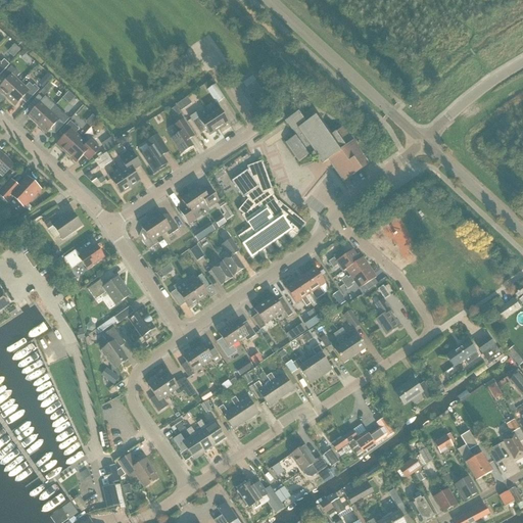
[(182,56),(170,67),(177,77),(190,65),(182,56)]
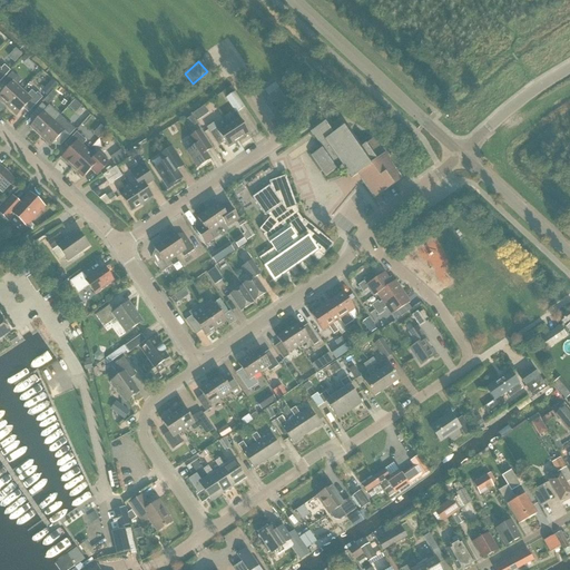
[(0,70),(0,69),(0,81),(10,71),(5,66),(0,70)]
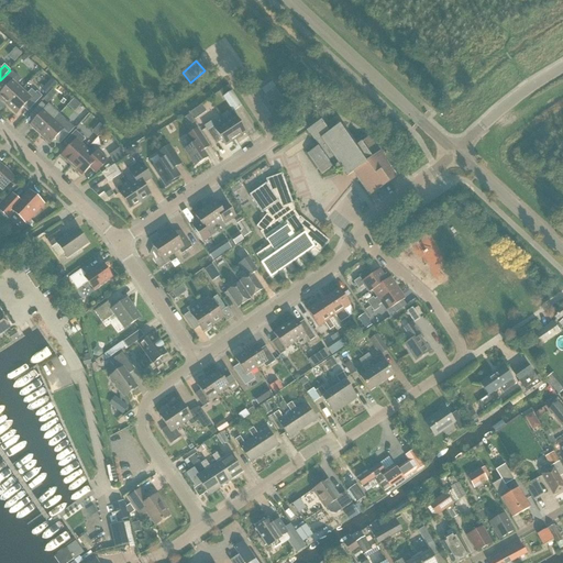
[(0,99),(7,106),(22,89),(17,85),(21,80),(12,72),(3,81),(8,86),(0,94),(0,99)]
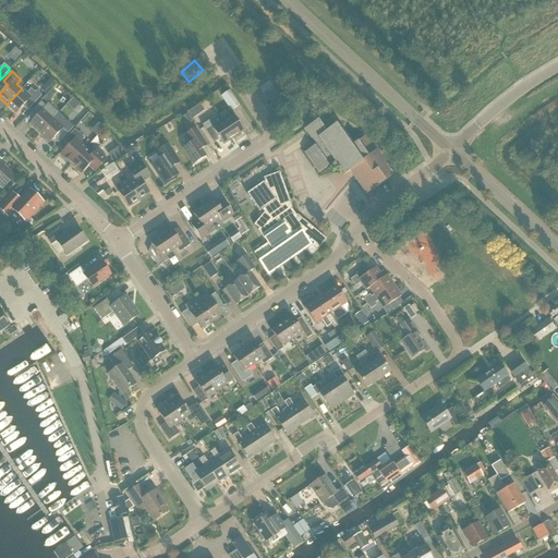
[(276,117),(289,108),(274,87),(262,96),(271,110),(270,111),(271,113),(273,112),(276,117)]
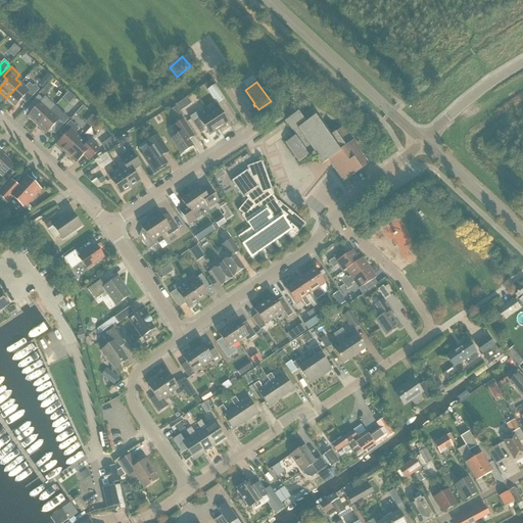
[(20,83),(6,98),(14,106),(25,96),(29,100),(39,90),(34,85),(33,87),(29,84),(25,88),(20,83)]
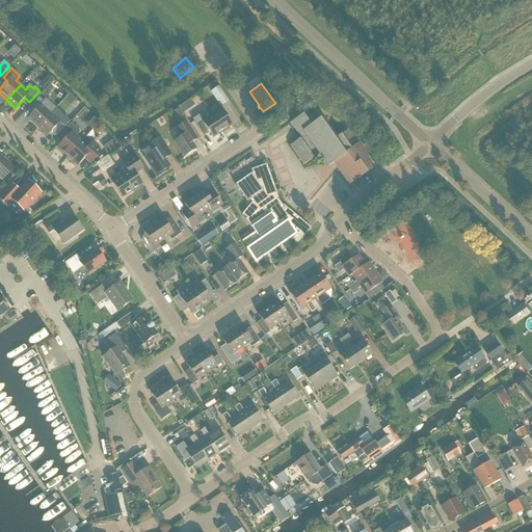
[(228,100),(219,86),(210,91),(219,106),(228,100)]
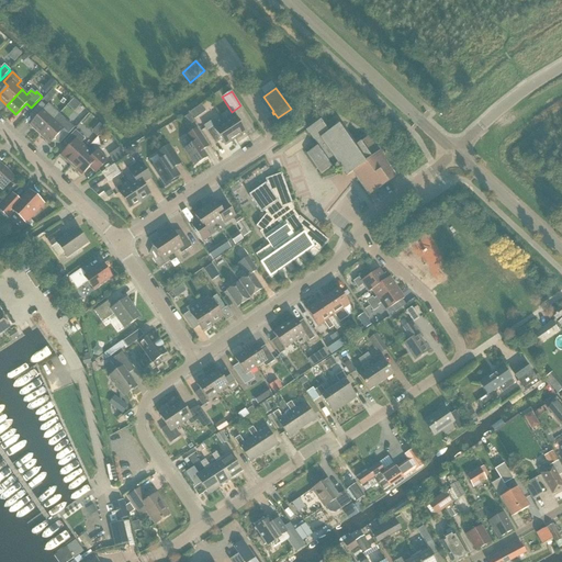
[(30,125),(40,135),(53,120),(58,114),(48,105),(46,108),(41,103),(30,115),(35,121),(30,125)]
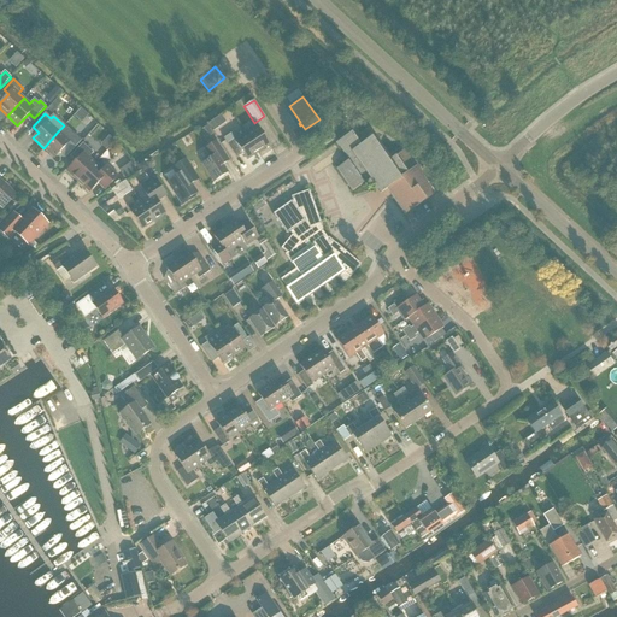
[(213,121),(209,123),(215,131),(219,128),(213,121)]
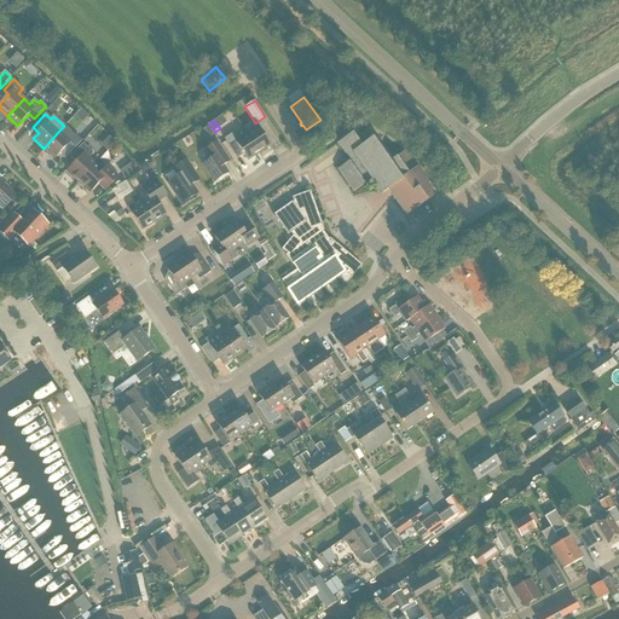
[(208,127),(202,131),(208,139),(214,134),(208,127)]
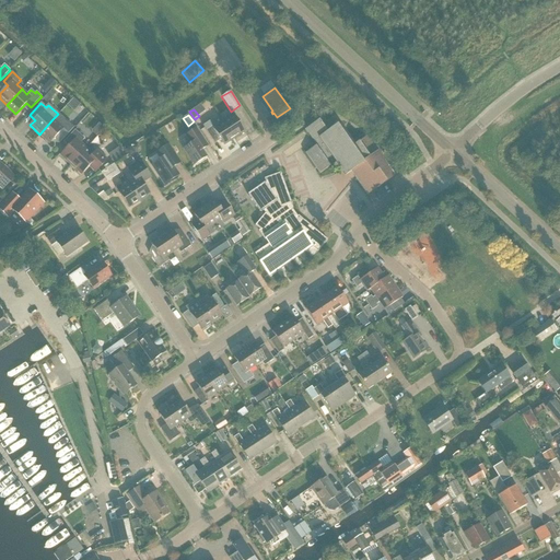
[(223,121),(234,139),(245,131),(234,115),(223,121)]
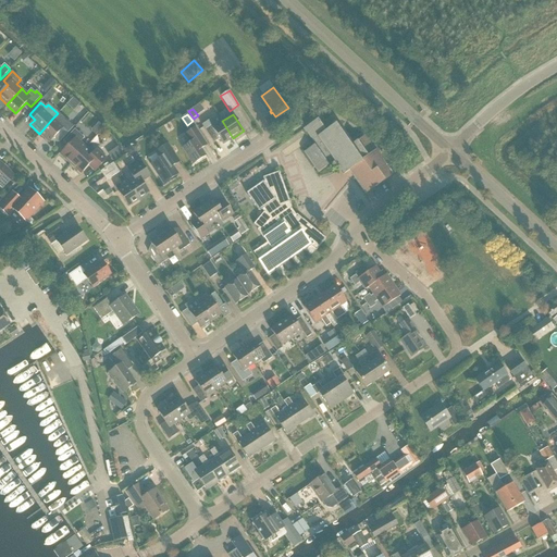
[(52,119),(39,134),(49,143),(53,138),(59,143),(67,133),(52,119)]
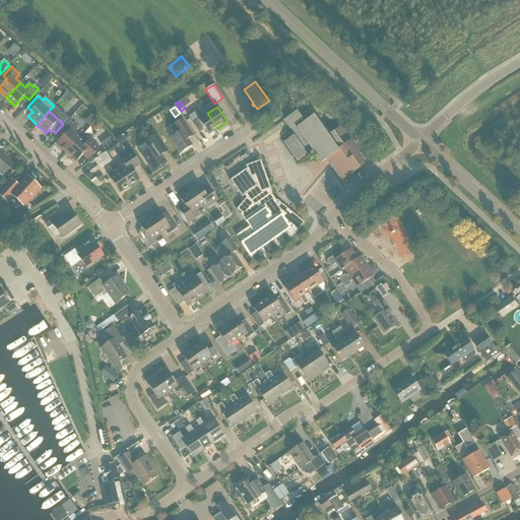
[(217,129),(207,113),(202,117),(198,111),(189,117),(199,133),(204,130),(208,135),(217,129)]
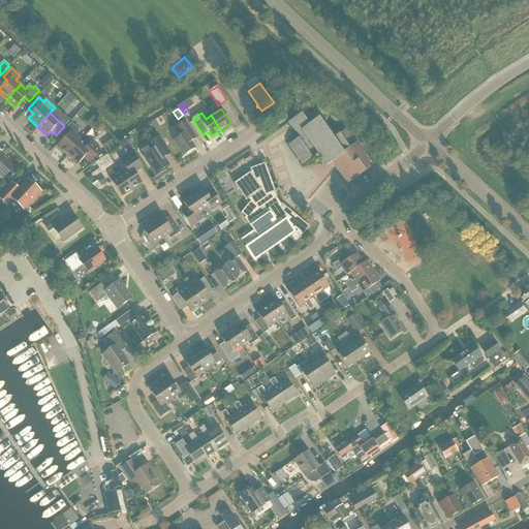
[(335,167),(347,184),(372,166),(356,145),(358,144),(347,129),(335,137),(320,117),(311,124),(303,113),(288,123),(299,137),(288,145),(302,164),(314,156),(310,150),(313,148),(327,165),(334,160),(338,165),(335,167)]
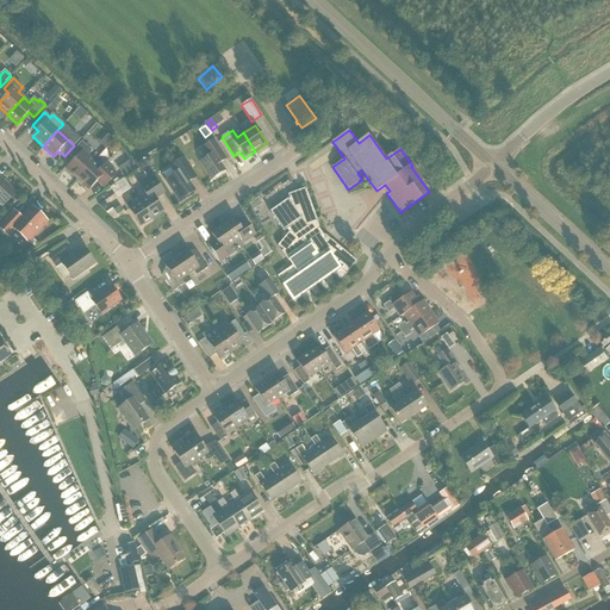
[(211,180),(225,170),(217,159),(223,154),(213,141),(203,148),(209,156),(200,162),(211,180)]
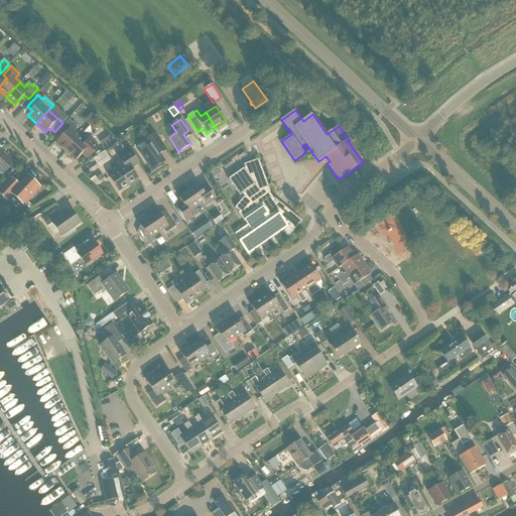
[(66,152),(79,137),(74,132),(78,128),(70,120),(58,131),(62,135),(55,143),(66,152)]
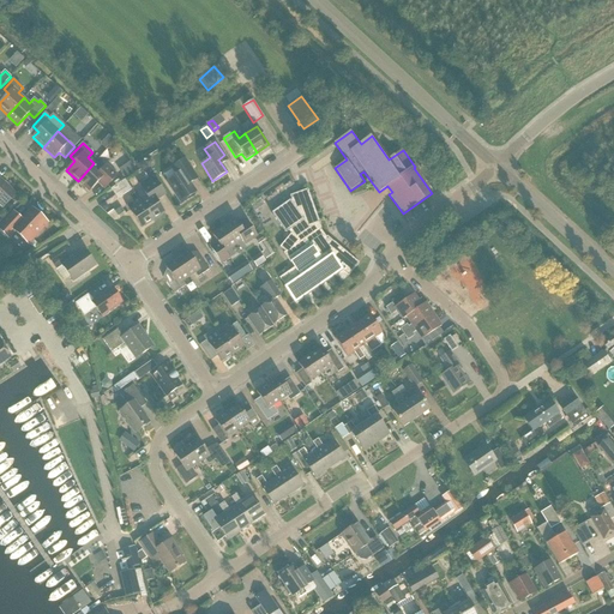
[(180,203),(197,192),(187,179),(196,173),(186,158),(174,167),(179,174),(167,182),(180,203)]
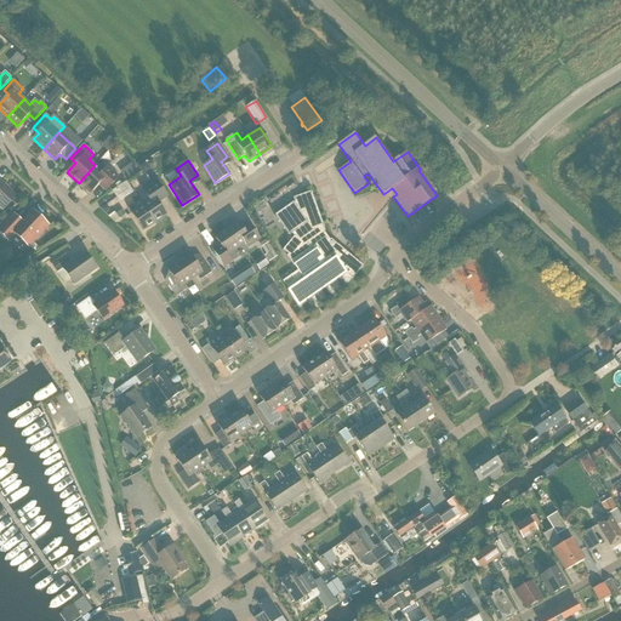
[(95,165),(79,183),(90,194),(100,184),(106,191),(119,177),(108,167),(103,172),(95,165)]
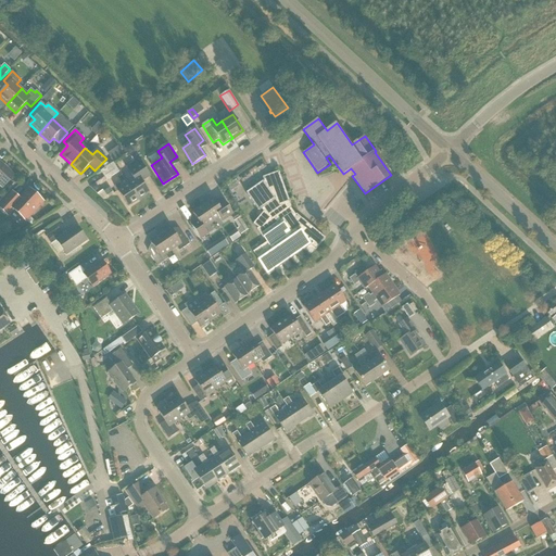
[(128,184),(139,200),(150,193),(142,182),(151,177),(139,159),(126,167),(134,180),(128,184)]
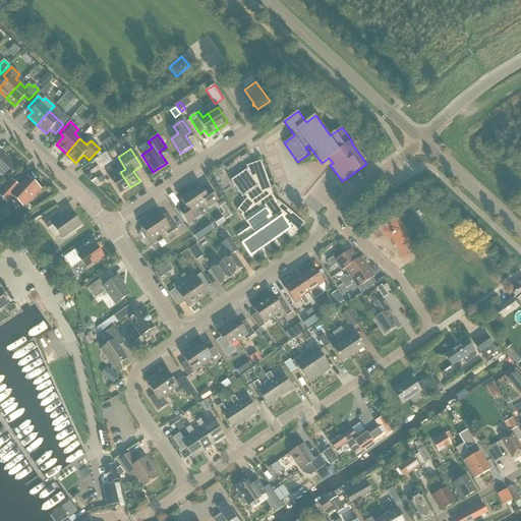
[(0,175),(2,177),(13,165),(0,152),(0,175)]
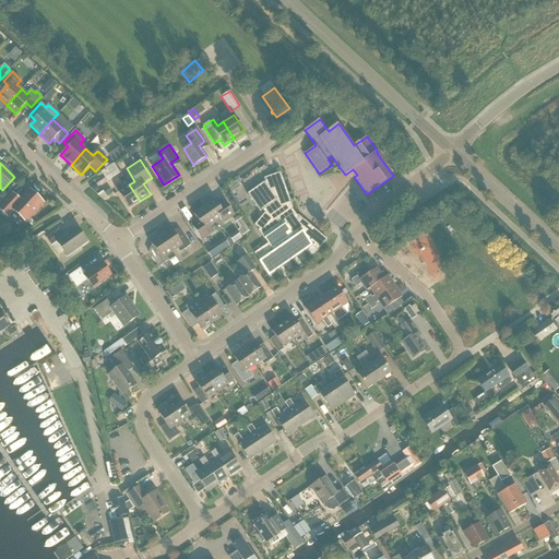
[(100,173),(107,181),(120,173),(114,164),(100,173)]
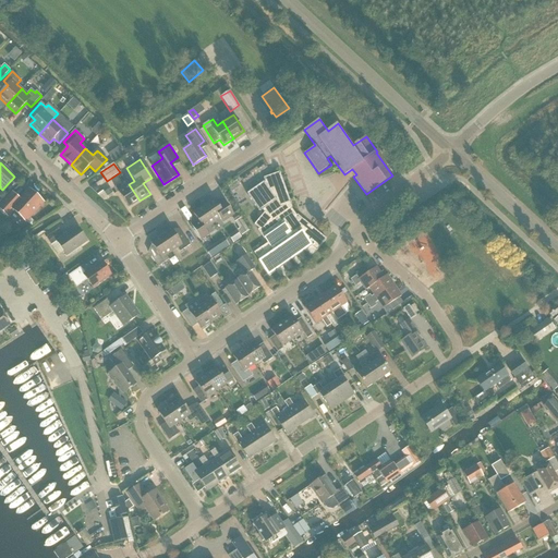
[(268,276),(311,246),(316,251),(326,240),(304,220),(302,222),(298,216),(296,217),(291,209),(292,208),(290,205),(291,204),(279,172),(264,178),(265,182),(264,183),(264,182),(246,194),(259,213),(263,210),(265,213),(254,225),(259,230),(258,231),(267,244),(255,253),(259,261),(258,262),(268,276)]
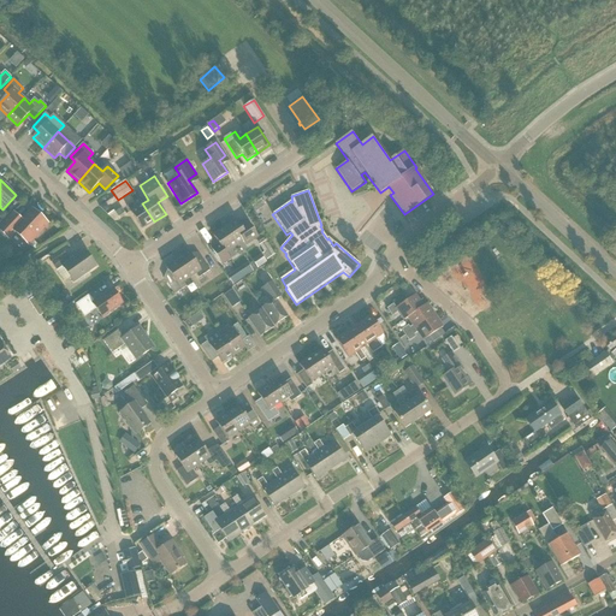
[(265,206),(260,200),(252,206),(255,212),(265,206)]
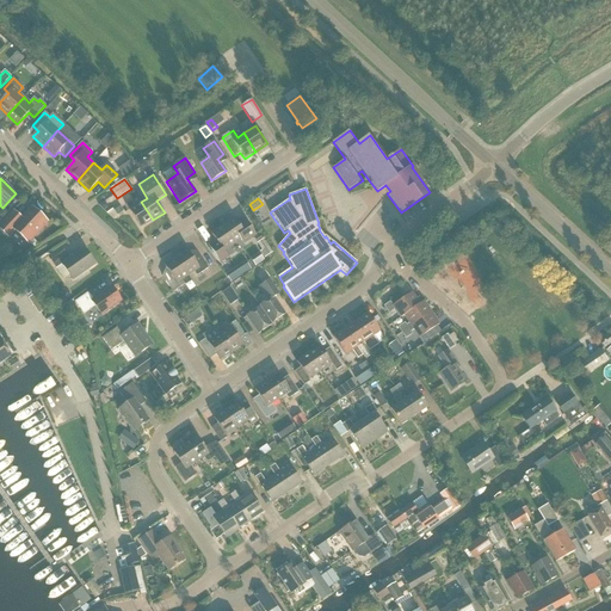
[(153,220),(141,202),(134,207),(130,202),(125,205),(141,228),(153,220)]
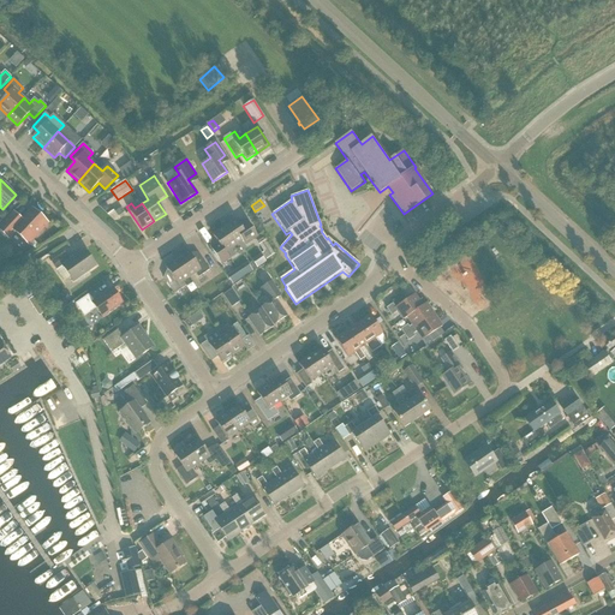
[(121,208),(114,213),(119,219),(125,214),(121,208)]
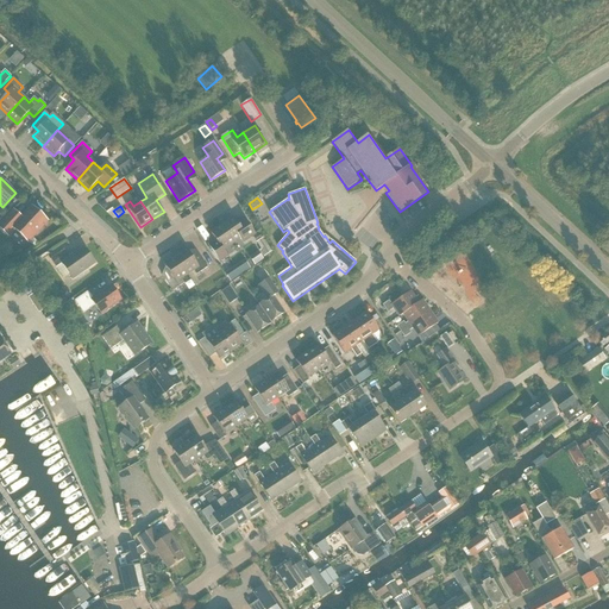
[(46,221),(31,207),(22,219),(13,211),(0,225),(0,227),(8,236),(14,228),(27,242),(46,221)]
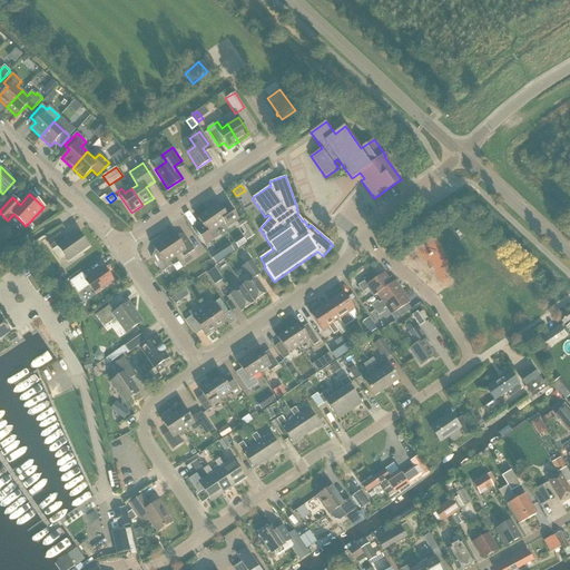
[(218,204),(207,210),(219,227),(225,224),(227,227),(239,219),(228,205),(222,209),(218,204)]
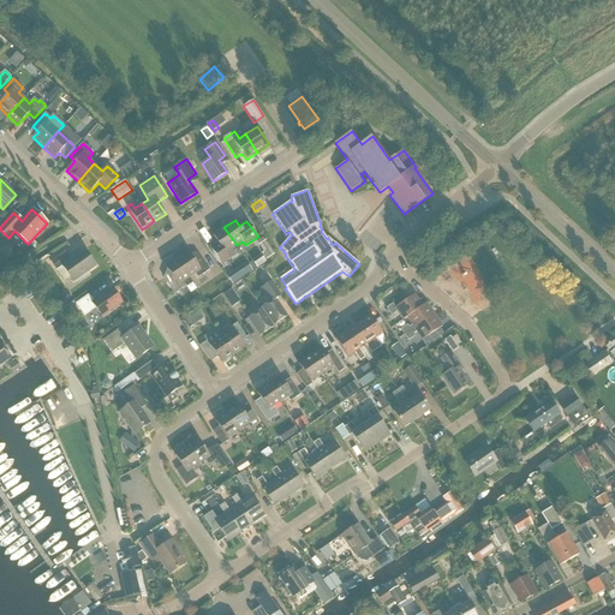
[(226,254),(237,245),(224,227),(213,236),(216,242),(209,246),(222,264),(230,258),(226,254)]
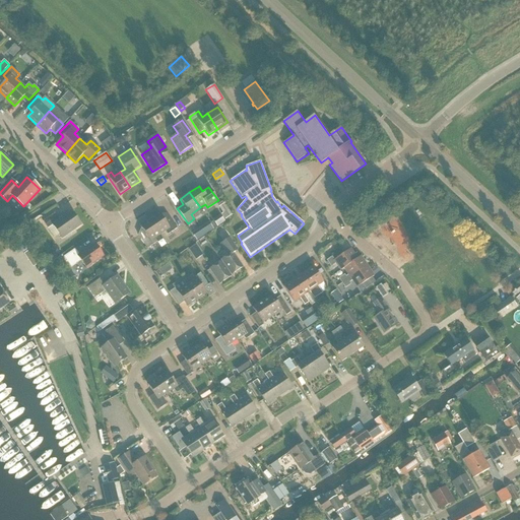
[(225,219),(233,214),(225,202),(217,207),(225,219)]
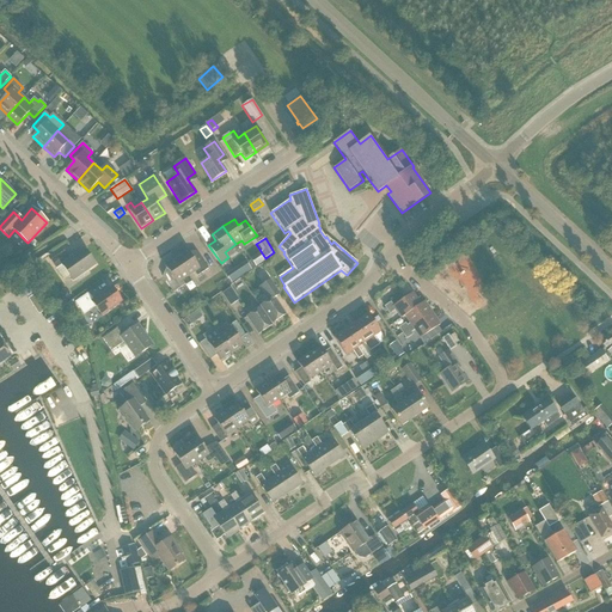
[(73,281),(96,265),(84,249),(69,259),(65,251),(50,261),(56,269),(62,265),(73,281)]
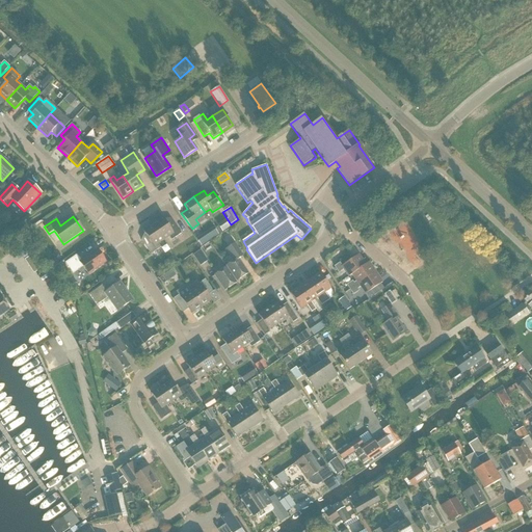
[(163,217),(153,224),(164,240),(169,237),(171,240),(182,234),(171,219),(166,223),(163,217)]
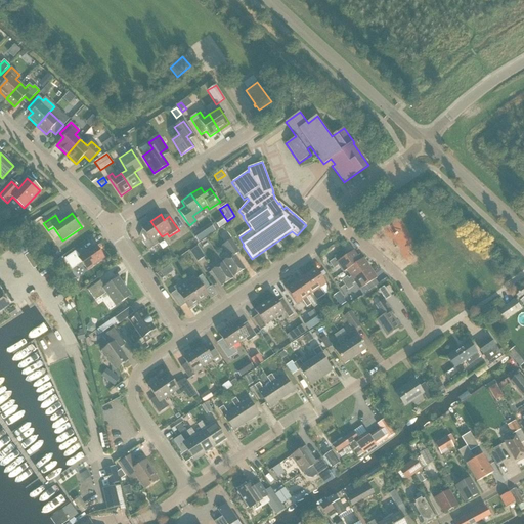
[(156,241),(162,236),(150,221),(141,227),(144,233),(139,236),(148,251),(159,244),(156,241)]
